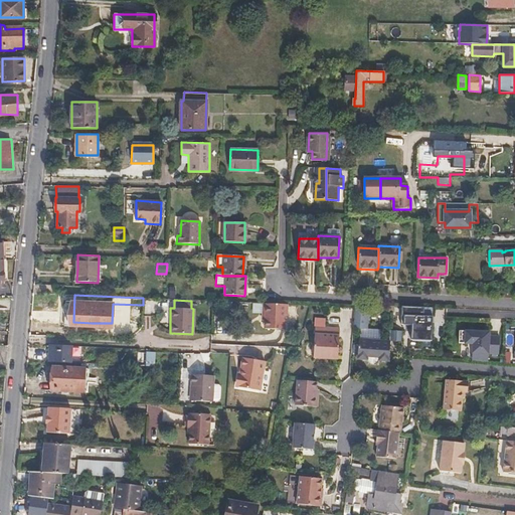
[(263,322),(265,322),(265,330),(284,331),(284,319),(288,319),(289,305),(263,304),(263,322)]
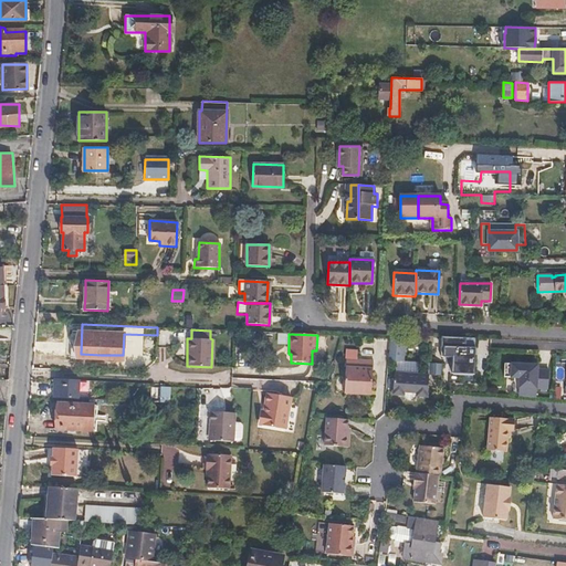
[(474,347),(472,347),(465,347),(465,337),(441,337),(441,356),(452,357),(452,373),(474,374),(474,347)]
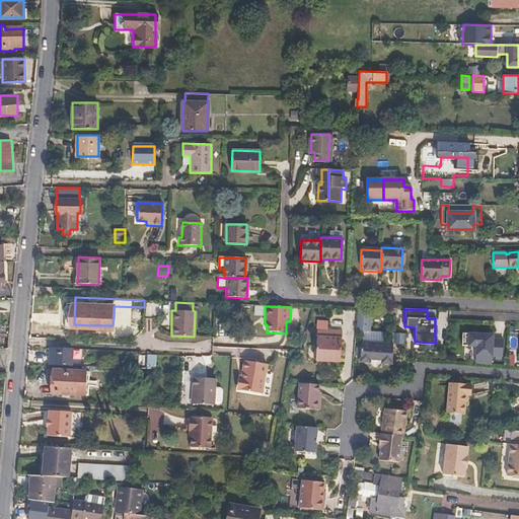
[(370,310),(357,310),(356,330),(357,331),(368,331),(370,310)]
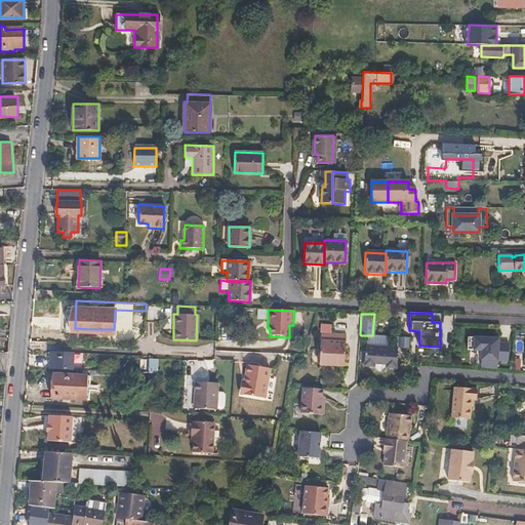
[(346,334),(324,333),(324,341),(319,341),(319,365),(345,366),(346,334)]
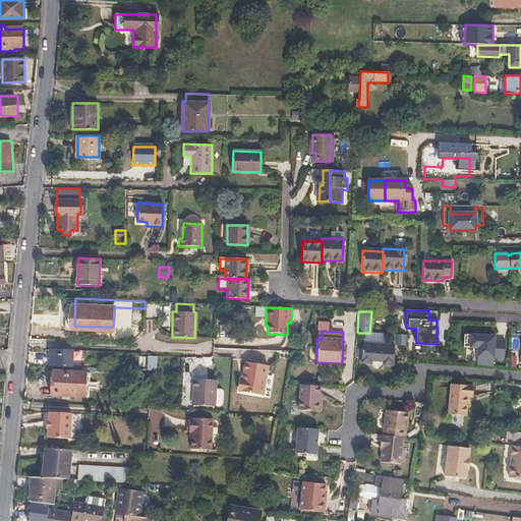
[(386,334),(369,333),(369,344),(386,345),(386,334)]
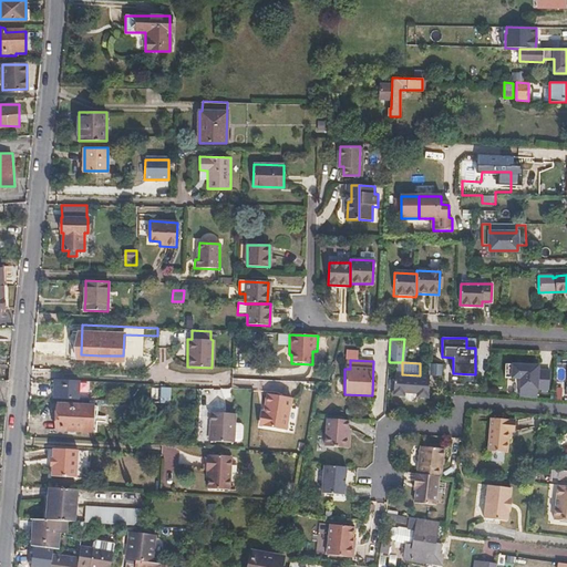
[(442,377),(442,364),(430,363),(430,369),(429,375),(442,377)]
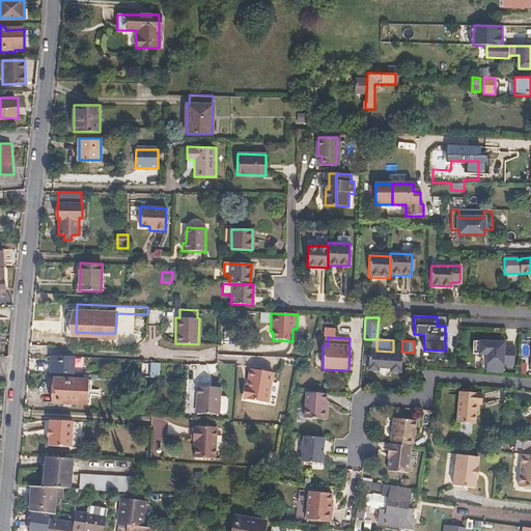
[(513,365),(514,346),(497,345),(497,341),(473,340),(473,354),(487,354),(487,371),(503,373),(503,364),(513,365)]
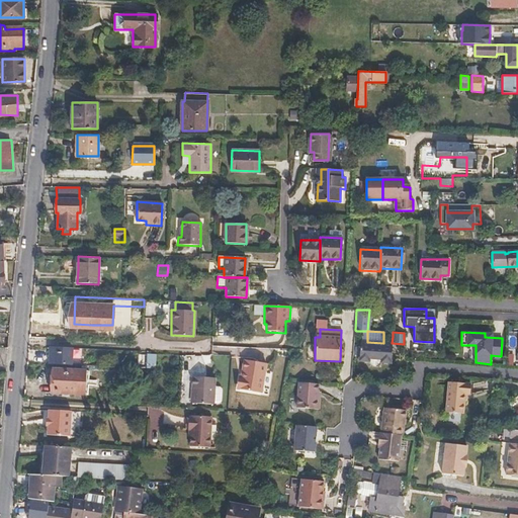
[(392,362),(392,343),(383,343),(367,342),(360,341),(360,361),(368,361),(370,364),(372,367),(376,368),(377,368),(379,367),(381,365),(382,362),(392,362)]
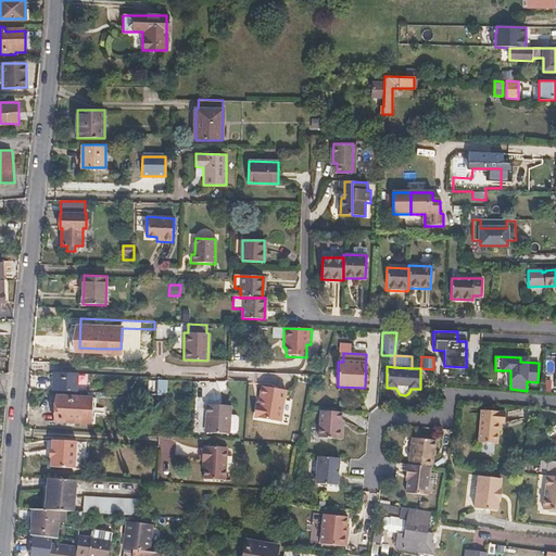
[(76,391),(78,373),(58,371),(58,377),(57,390),(76,391)]
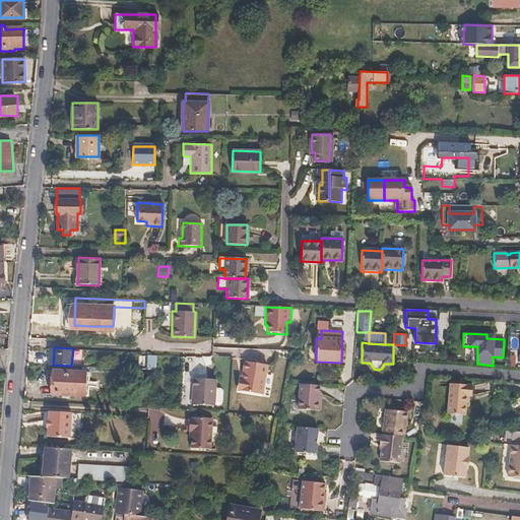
[(155,370),(156,355),(139,354),(138,369),(155,370)]
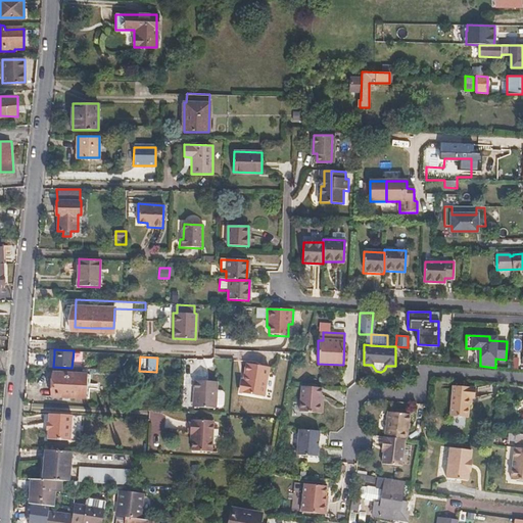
[(245,365),(243,383),(241,392),(265,396),(269,368),(245,365)]
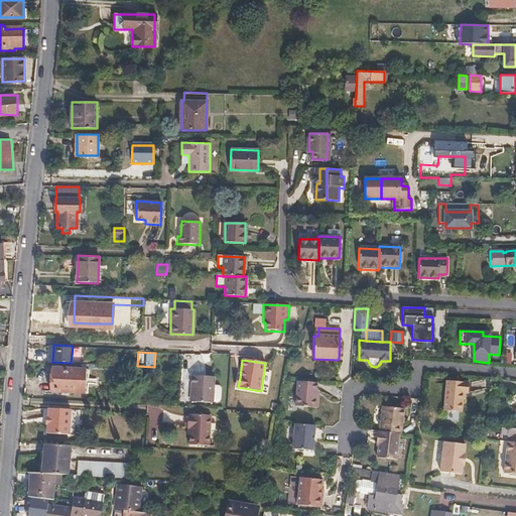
[(88,393),(89,369),(52,368),(51,392),(88,393)]
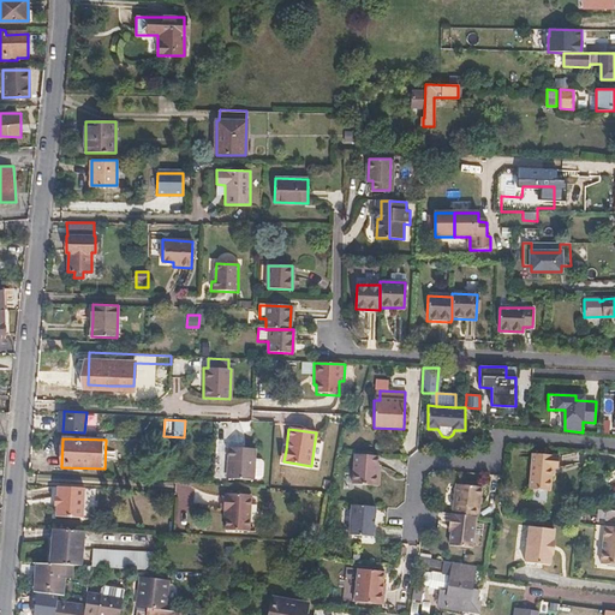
[(262,475),(263,464),(261,460),(255,460),(255,449),(228,448),(227,478),(254,481),(254,478),(260,478),(262,475)]
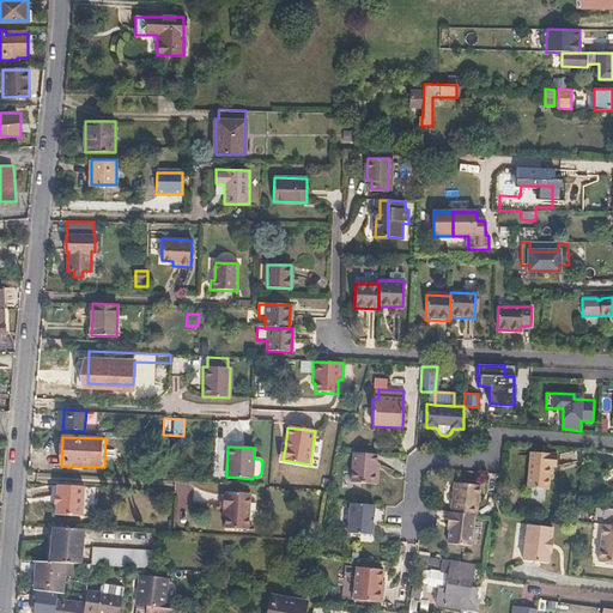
[(378,486),(380,472),(377,472),(378,455),(353,453),(351,484),(378,486)]
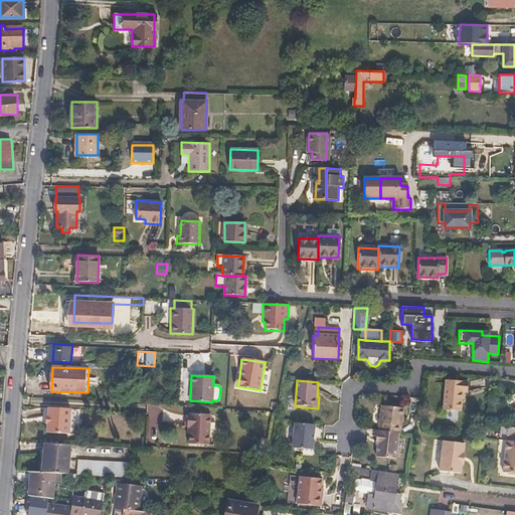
[(466,397),(466,391),(468,391),(468,381),(445,380),(443,410),(461,411),(462,397),(466,397)]
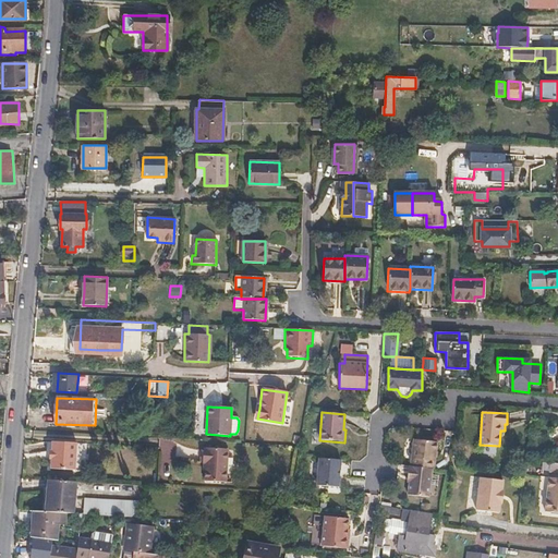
[(162,438),(159,446),(172,452),(176,445),(162,438)]
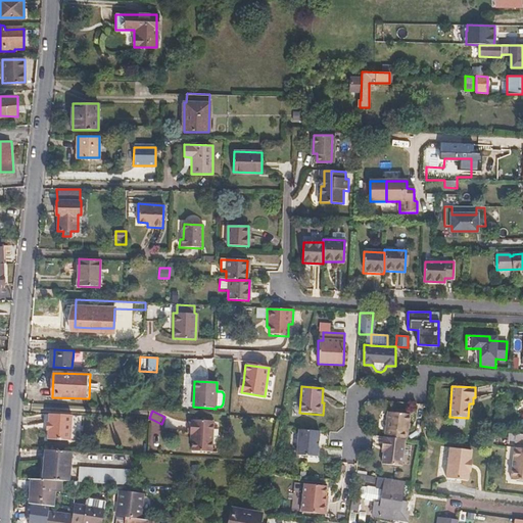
[(409,431),(411,414),(388,412),(385,437),(405,439),(407,439),(407,431),(409,431)]
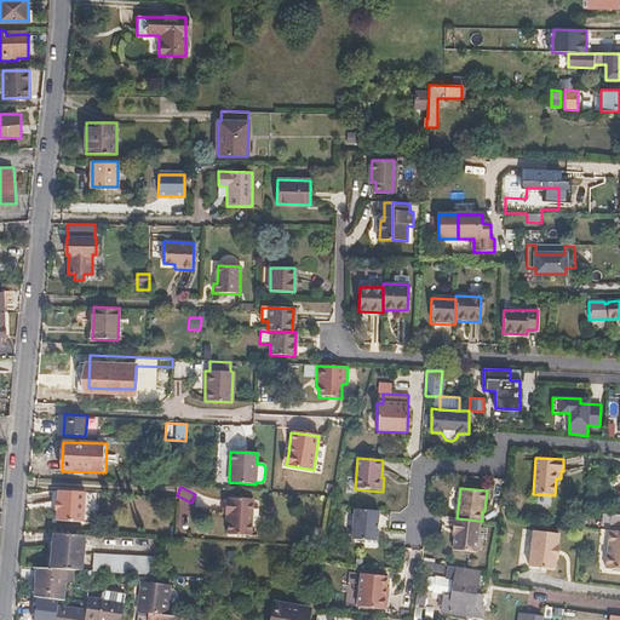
[(82,523),(85,493),(56,491),(56,500),(53,500),(52,511),(56,511),(55,521),(82,523)]
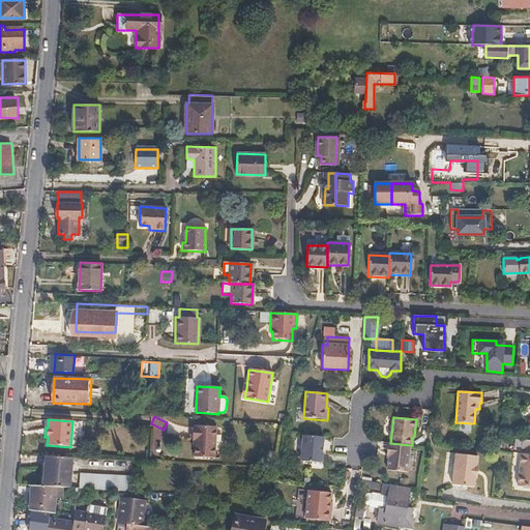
[(192,447),(196,447),(195,459),(215,460),(216,427),(197,427),(197,428),(193,428),(192,447)]
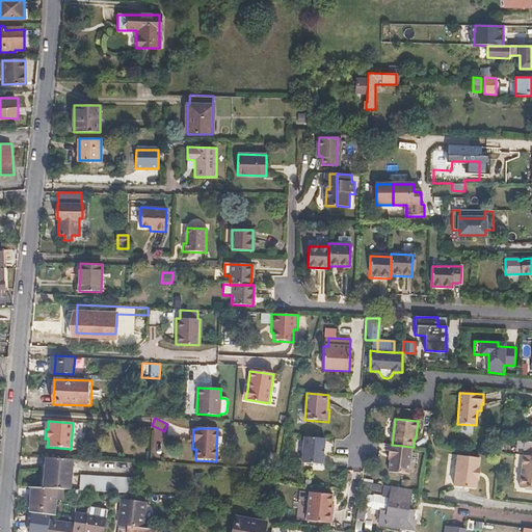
[(324,466),(325,439),(303,437),(302,463),(324,466)]
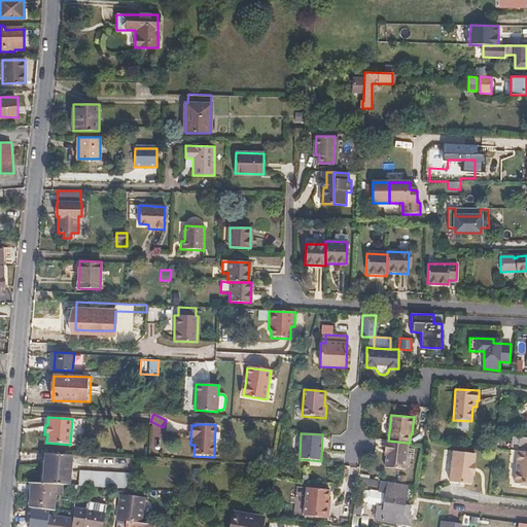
[(406,469),(408,443),(388,441),(385,440),(384,456),(387,456),(385,467),(406,469)]
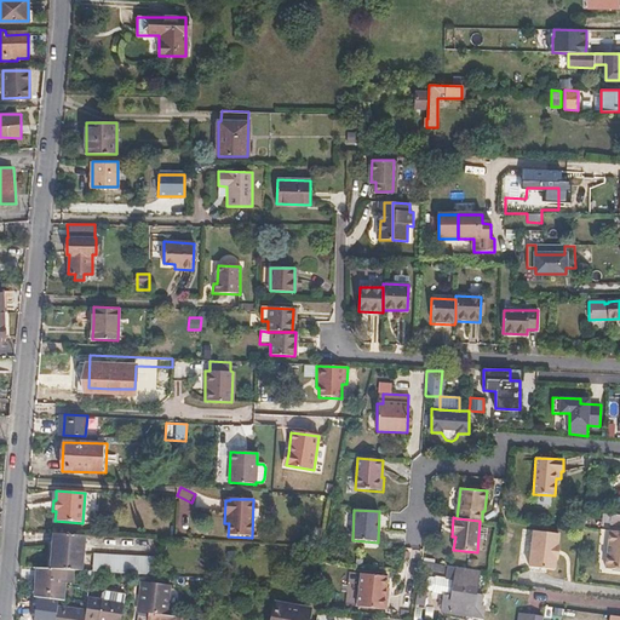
[(619,567),(619,530),(609,529),(606,567),(619,567)]
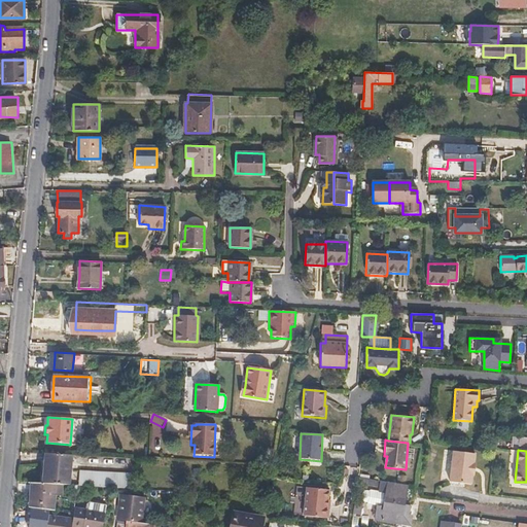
[(475,475),(476,462),(473,462),(475,453),(453,451),(450,482),(471,484),(472,475),(475,475)]
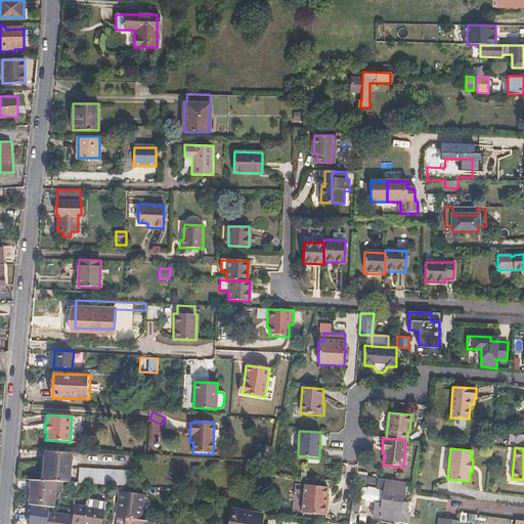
[(70,481),(72,452),(45,450),(43,479),(62,480),(70,481)]
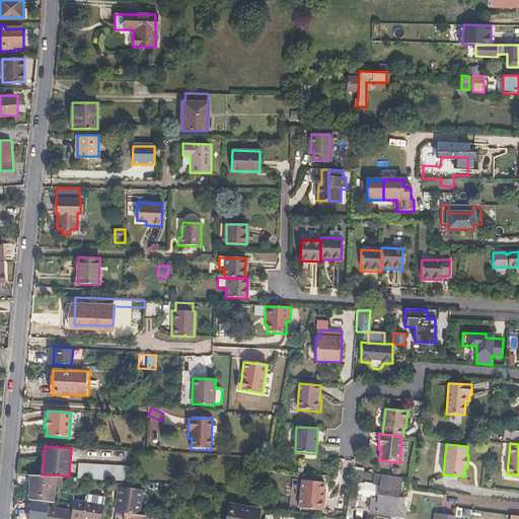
[(131,479),(132,465),(80,462),(79,476),(108,478),(131,479)]
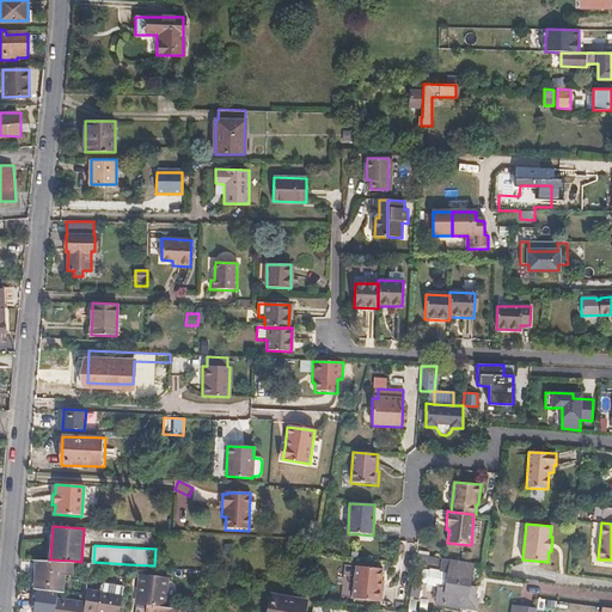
[(471,599),(475,565),(460,564),(460,562),(444,558),(442,571),(432,570),(429,570),(423,571),(422,580),(423,582),(426,583),(428,583),(429,586),(440,587),(440,592),(438,592),(436,594),(436,600),(439,601),(439,605),(479,611),(479,604),(477,600),(471,599)]
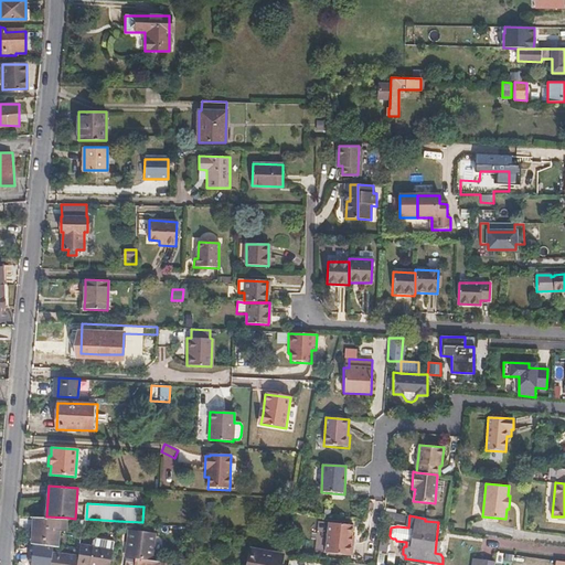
[(66,529),(67,518),(46,516),(35,516),(34,532),(34,543),(53,545),(57,546),(59,529),(66,529)]
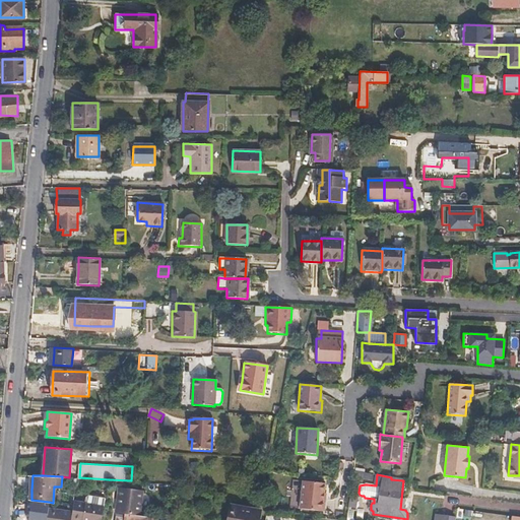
[(325,483),(310,482),(305,481),(301,510),(325,513),(327,494),(324,494),(325,483)]
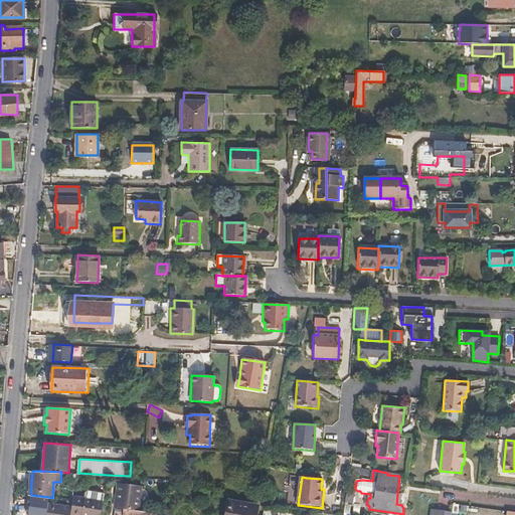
[(114,509),(118,509),(123,510),(138,512),(142,486),(118,483),(114,509)]
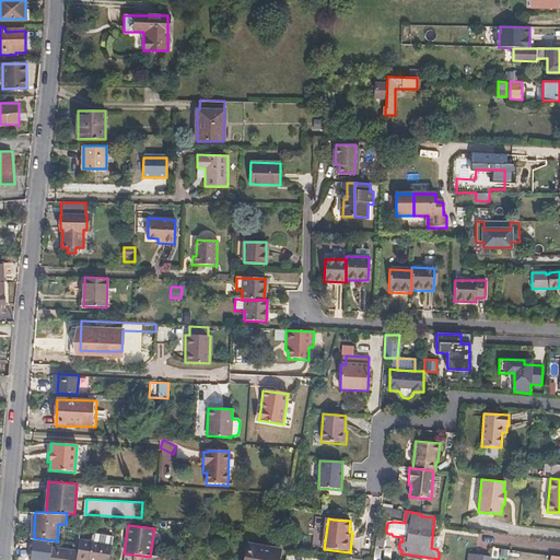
[(93,534),(92,539),(79,537),(77,551),(76,559),(108,559),(113,534),(95,532),(93,534)]
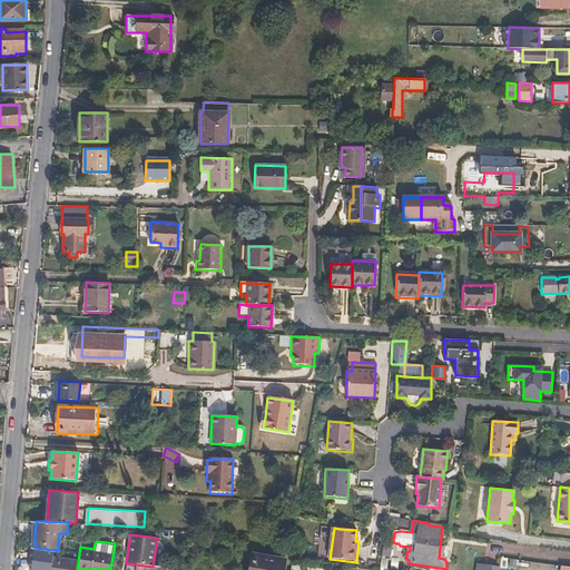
[(391,558),(392,546),(385,544),(383,556),(391,558)]
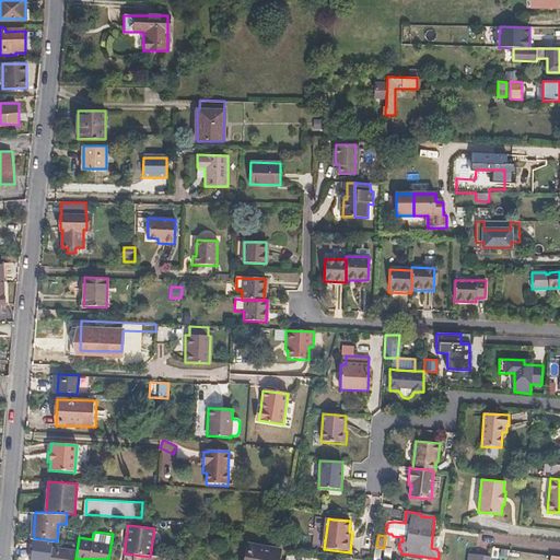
[(76,559),(77,551),(51,548),(53,540),(34,538),(33,538),(30,559),(76,559)]
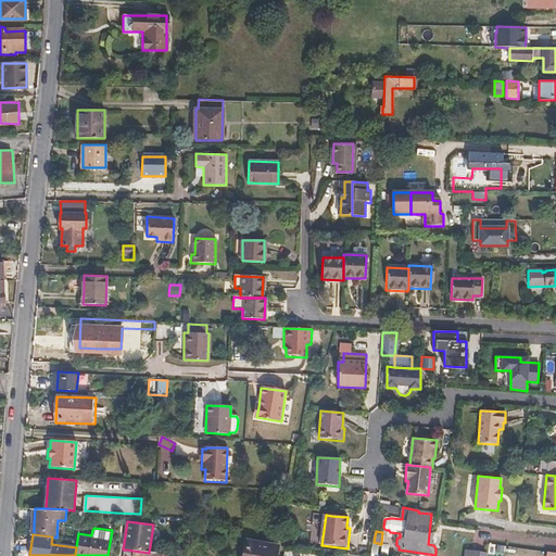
[(277,555),(279,547),(247,542),(243,555),(277,555)]
